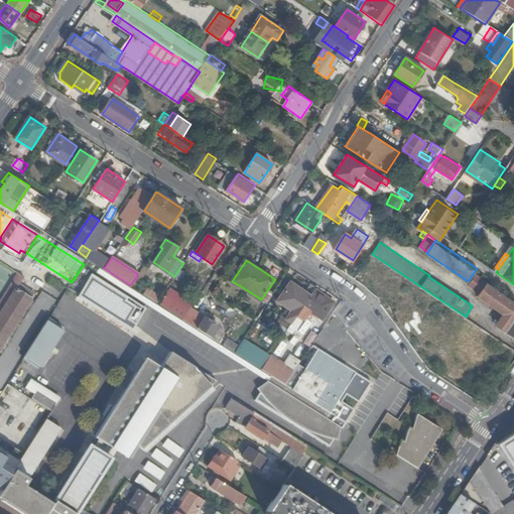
[(94,270),(147,304),(265,379),(267,375),(92,264),(90,267),(94,270)]
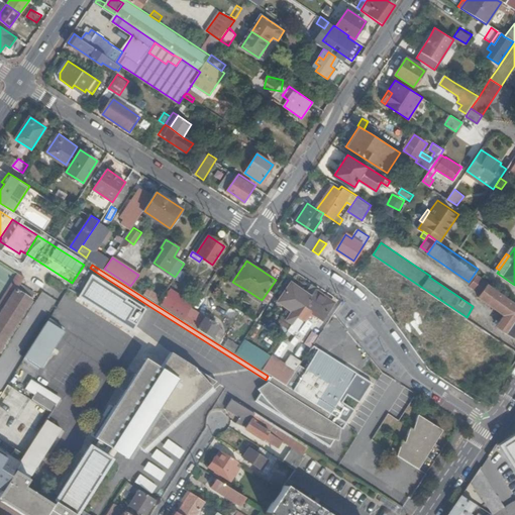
[(147,305),(94,271),(77,298),(130,331),(147,305)]
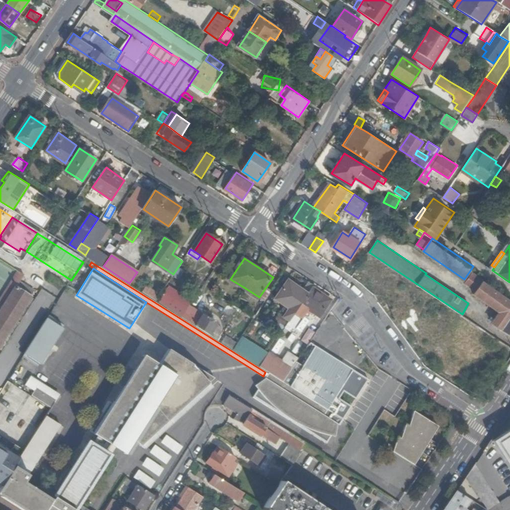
[(1,309),(0,308),(0,343),(35,289),(21,279),(25,273),(19,270),(0,298),(0,301),(4,305),(1,309)]
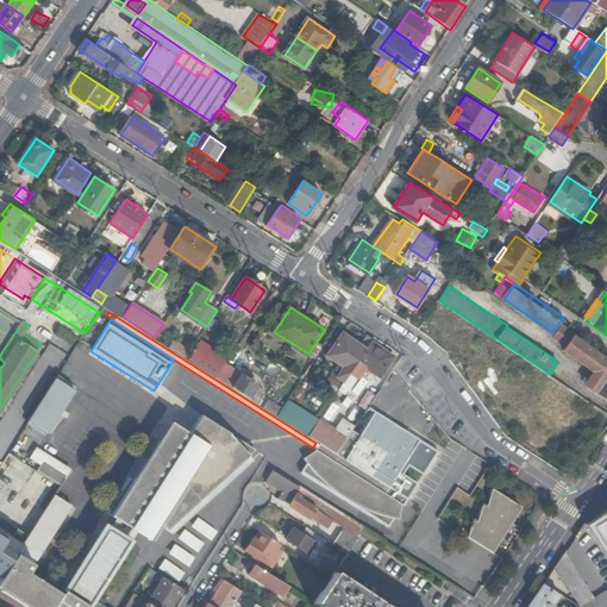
[(606,358),(579,340),(581,337),(563,325),(555,338),(568,346),(565,351),(594,370),(586,382),(606,398),(606,358)]
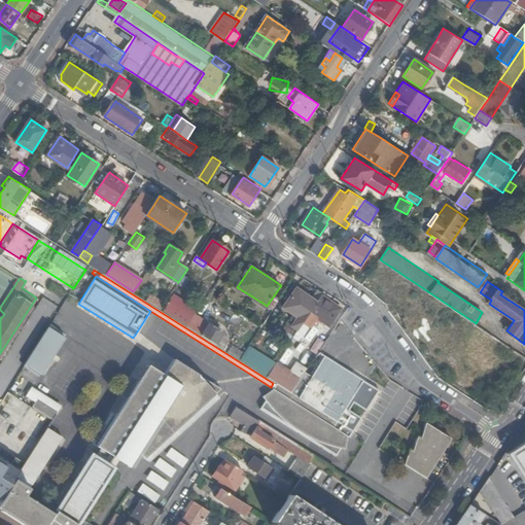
[(296,288),(284,307),(305,320),(311,310),(318,300),(313,296),(312,299),(296,288)]
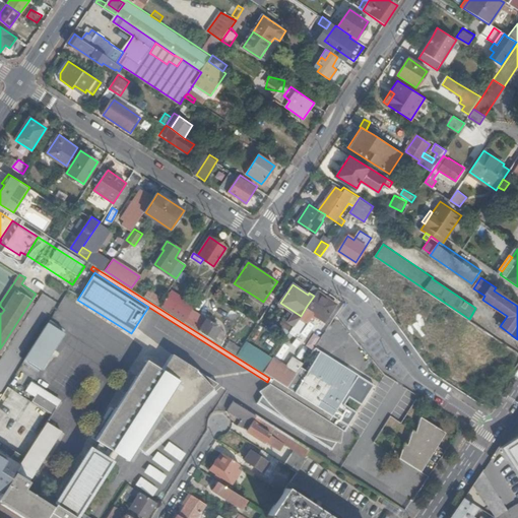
[(149,286),(145,295),(159,303),(164,296),(149,286)]
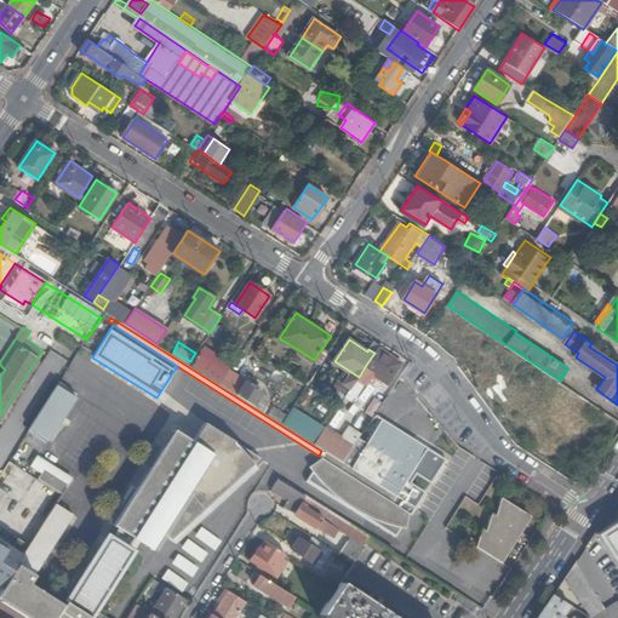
[(224,378),(229,371),(233,365),(205,347),(194,364),(222,382),(224,378)]
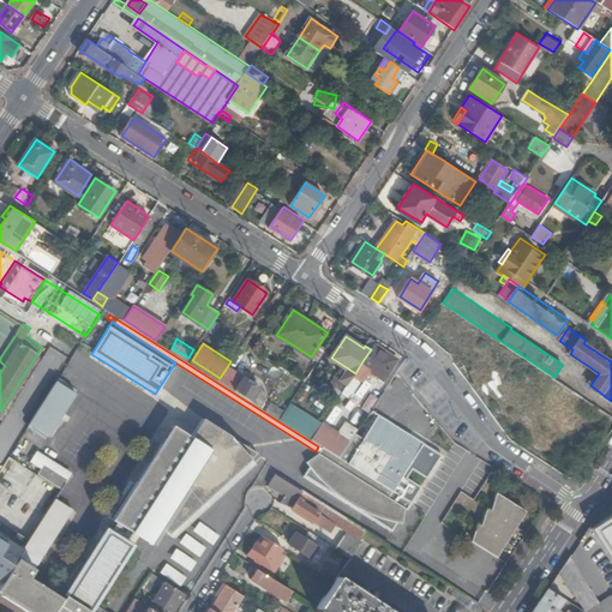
[(327,349),(319,345),(311,357),(317,361),(322,354),(323,354),(327,349)]
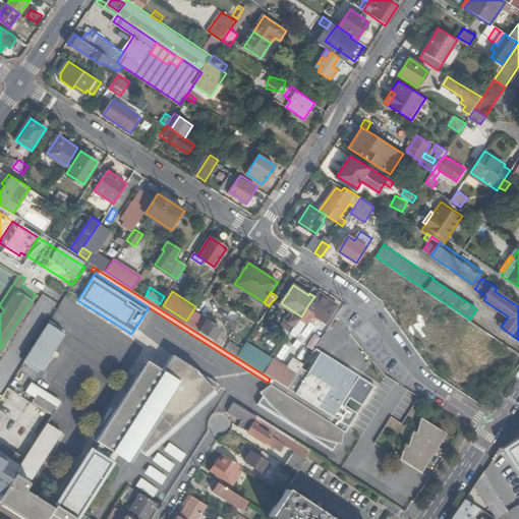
[(318,292),(314,296),(307,306),(318,313),(326,319),(336,304),(318,292)]
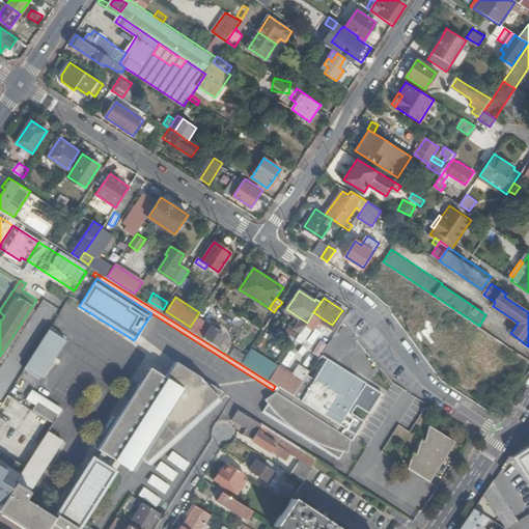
[(190,327),(189,328),(224,350),(227,346),(224,344),(230,337),(210,325),(210,326),(196,317),(192,324),(190,327)]
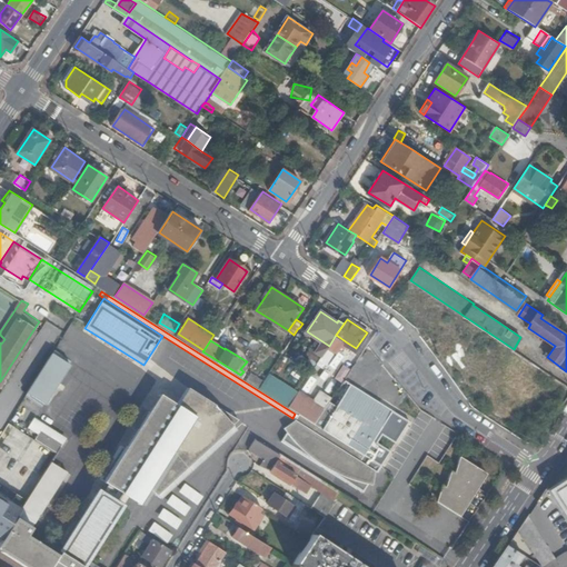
[(327,348),(321,345),(310,360),(316,364),(327,348)]
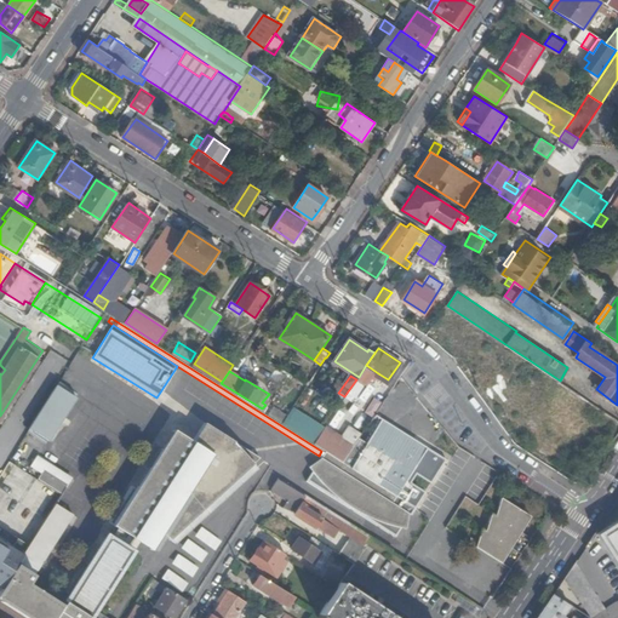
[(79,394),(58,381),(29,425),(51,439),(79,394)]
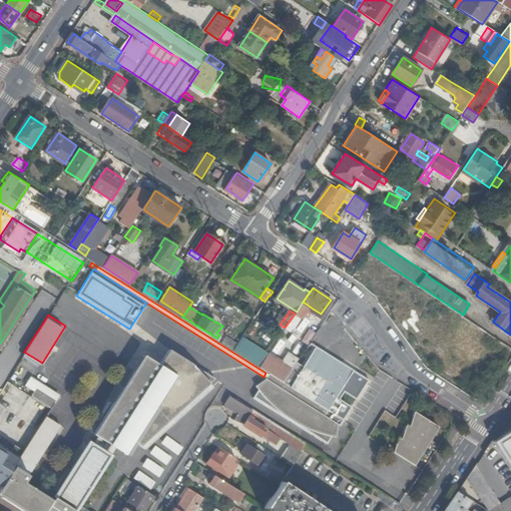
[(312,324),(313,325),(311,329),(317,333),(322,326),(324,322),(318,318),(316,321),(315,320),(312,324)]
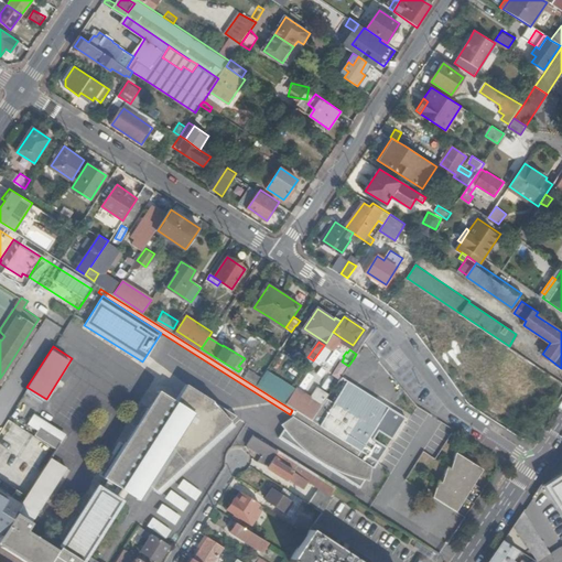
[(342,361),(339,360),(328,377),(336,382),(348,366),(342,361)]
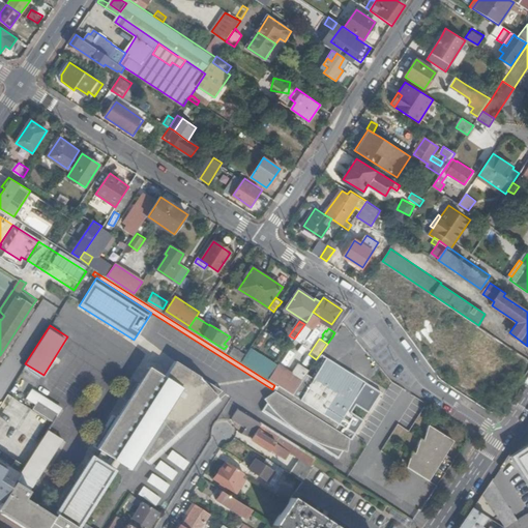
[(228,352),(241,360),(241,359),(246,352),(233,344),(228,352)]
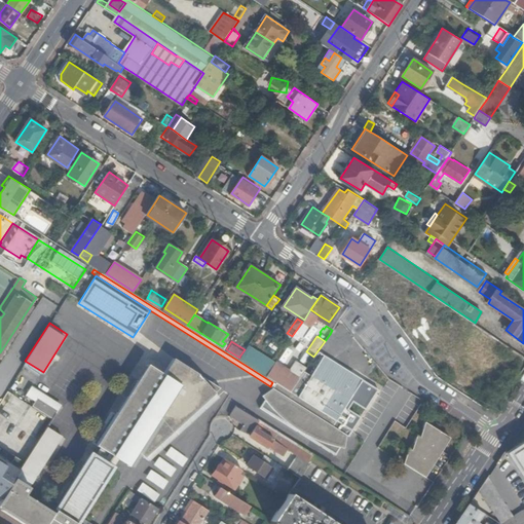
[(23,360),(9,351),(0,366),(0,369),(11,377),(23,360)]
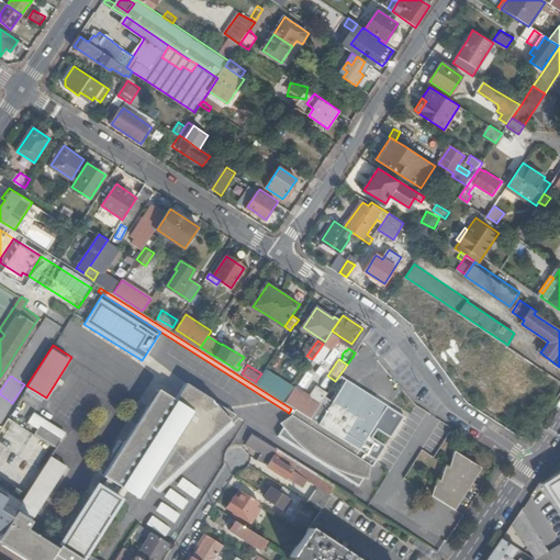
[(325,396),(311,416),(320,422),(360,448),(389,402),(380,396),(376,399),(346,379),(332,401),(325,396)]
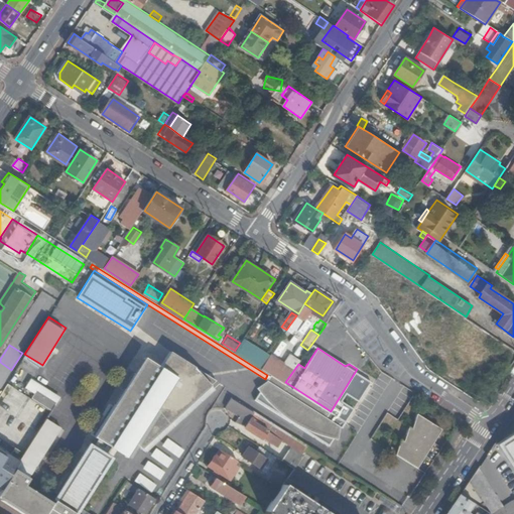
[(170,351),(167,356),(212,384),(216,380),(200,370),(198,371),(194,367),(170,351)]
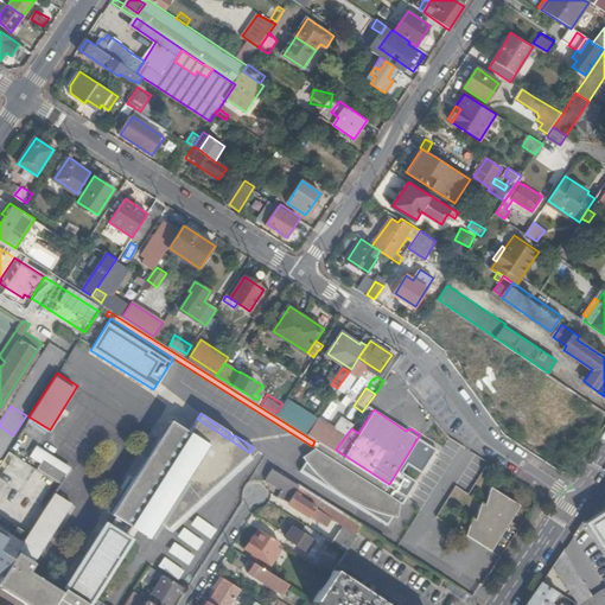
[(188,432),(179,444),(227,473),(247,454),(249,452),(197,419),(188,432)]
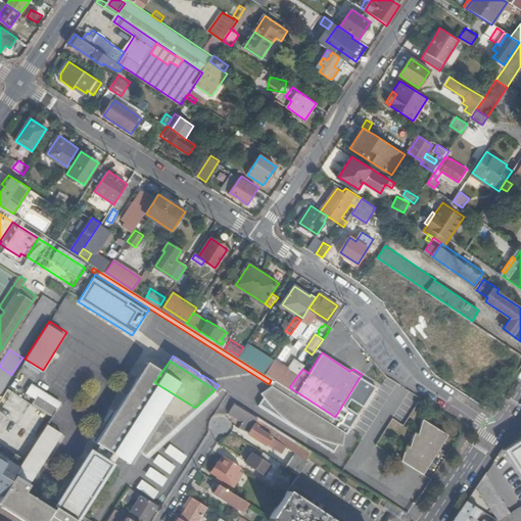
[(146,362),(139,373),(154,382),(161,372),(146,362)]
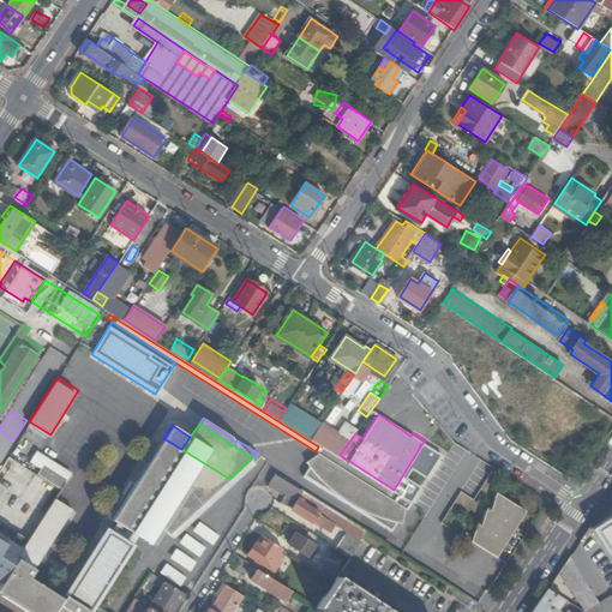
[(163,438),(161,443),(179,455),(181,449),(163,438)]
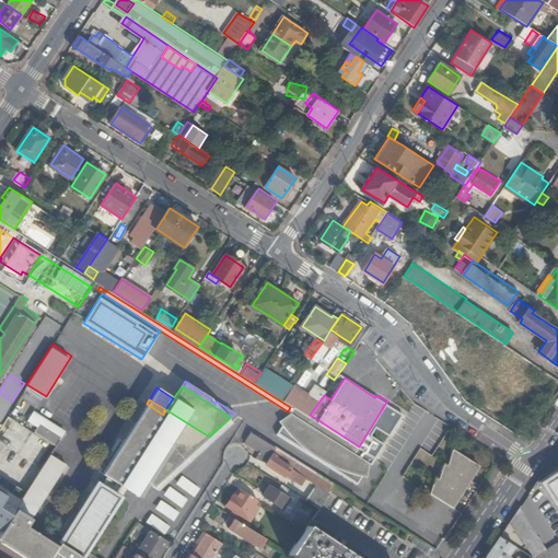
[(147,404),(135,422),(188,455),(209,437),(165,409),(163,415),(147,404)]
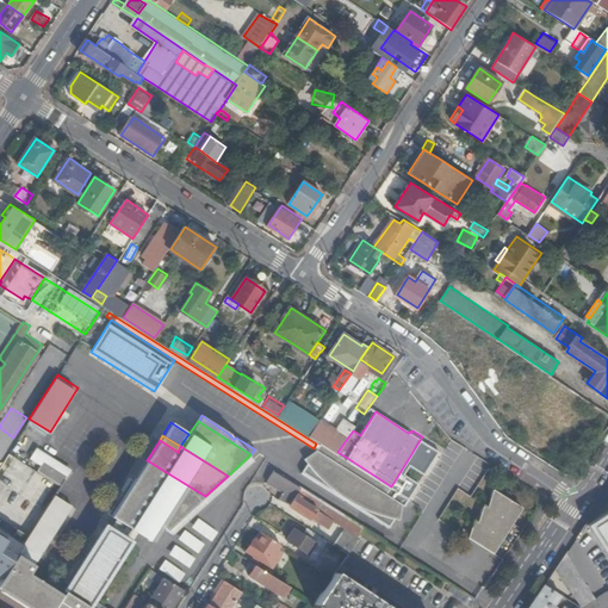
[(41,467),(63,482),(74,467),(39,445),(32,456),(43,463),(41,467)]
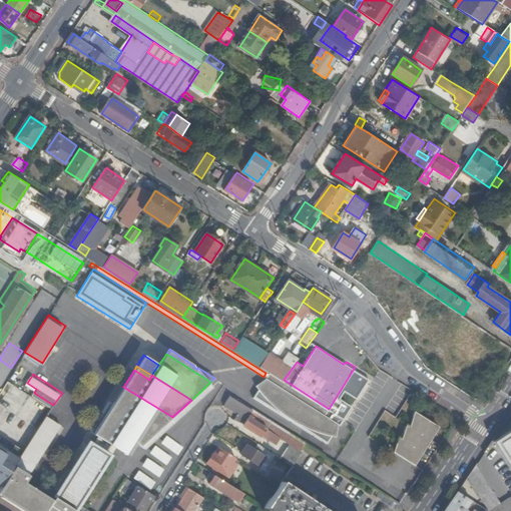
[(303,425),(312,429),(321,432),(279,405),(292,385),(284,380),(283,382),(270,374),(266,379),(257,385),(260,389),(264,394),(271,402),(278,409),(287,416),(294,420),(303,425)]
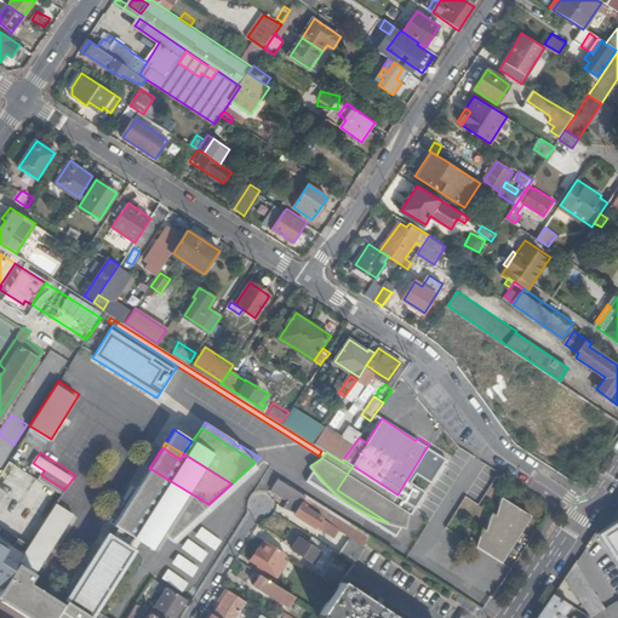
[(257,469),(252,464),(232,484),(236,487),(257,469)]
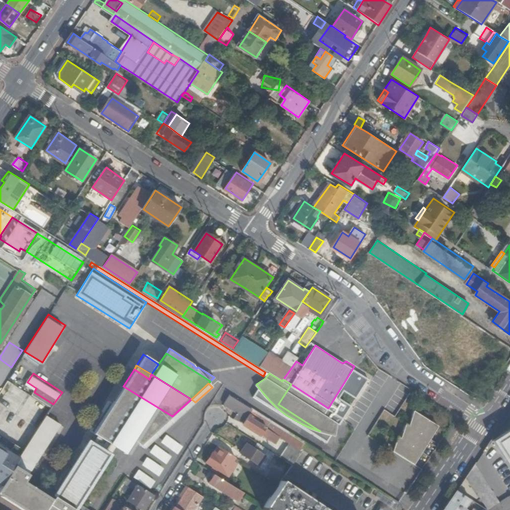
[(291,384),(278,404),(320,431),(330,434),(336,435),(338,423),(332,419),(335,415),(327,409),(328,408),(291,384)]
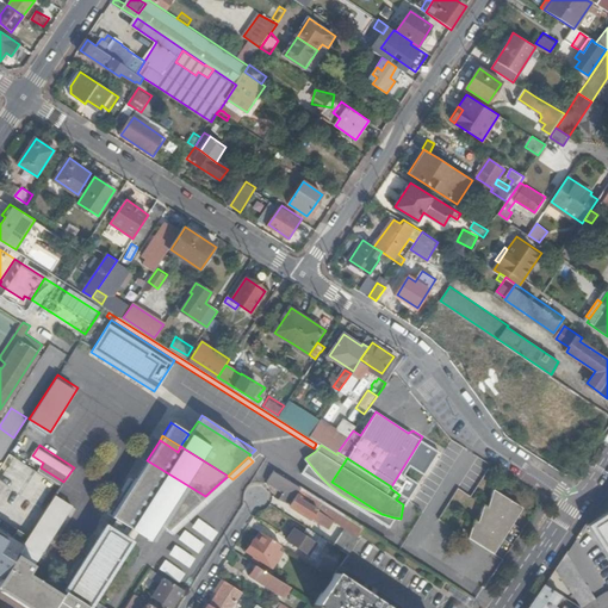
[(147,460),(130,485),(182,517),(205,496),(147,460)]
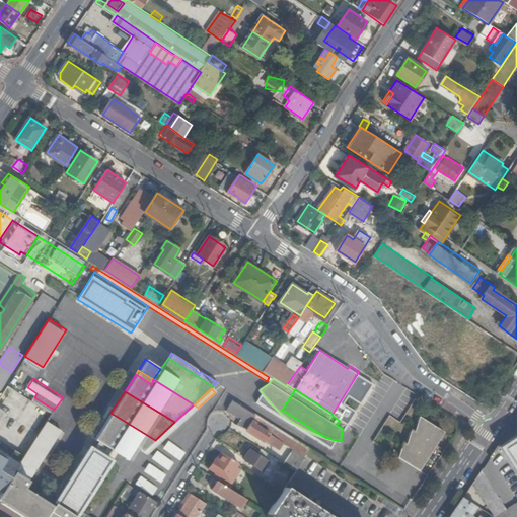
[(233,398),(227,408),(240,417),(241,415),(246,418),(251,411),(233,398)]
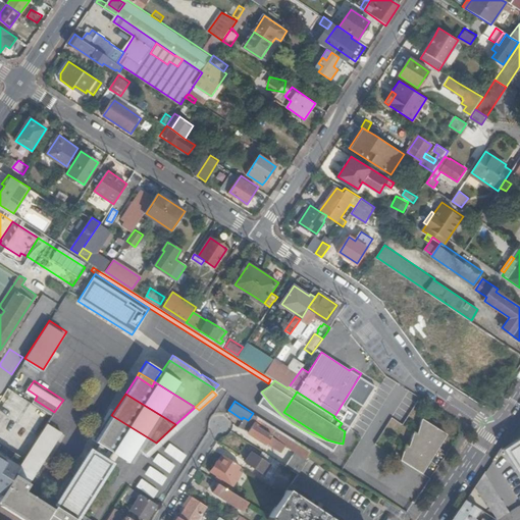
[(199,410),(195,407),(175,424),(179,427),(199,410)]
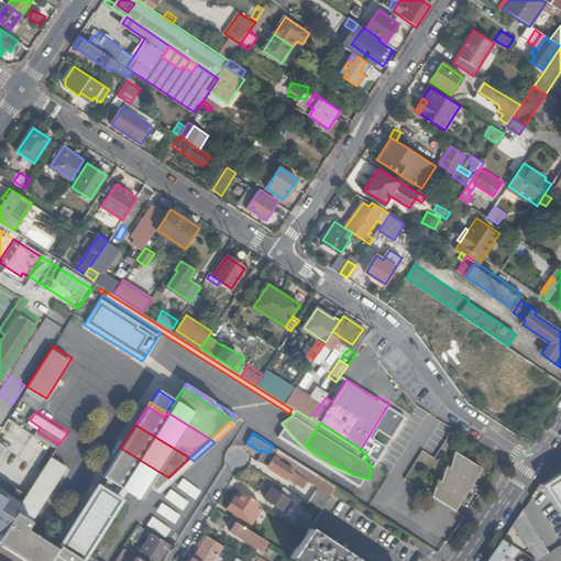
[(168,477),(120,448),(107,470),(130,485),(136,474),(150,483),(149,484),(153,491),(155,490),(168,477)]
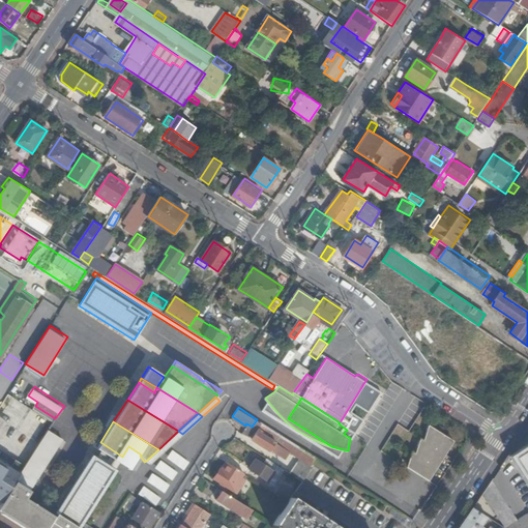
[(258,430),(253,436),(277,451),(285,457),(289,450),(312,466),(318,458),(262,422),(258,430)]
